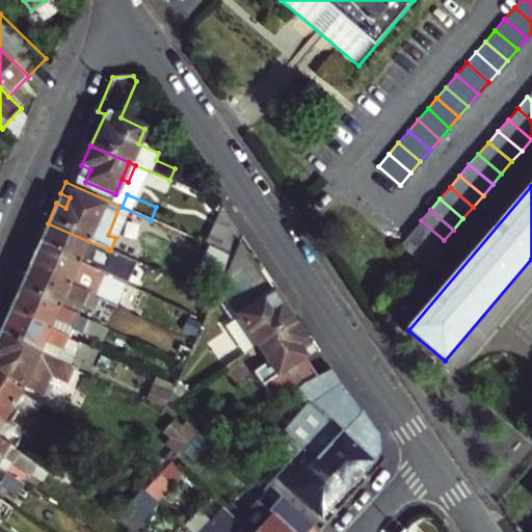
[(231,220),(217,250),(232,257),(237,243),(241,236),(231,220)]
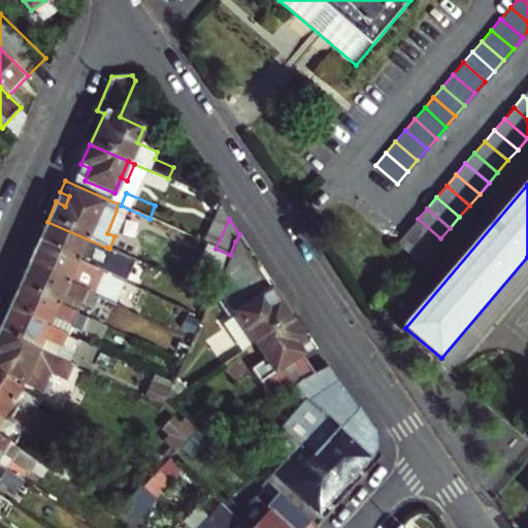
[(407,231),(430,251),(440,238),(418,219),(407,231)]
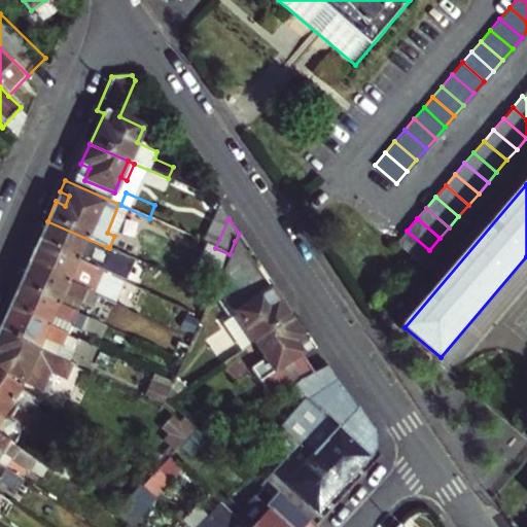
[(47,221),(37,243),(96,269),(101,258),(106,247),(47,221)]
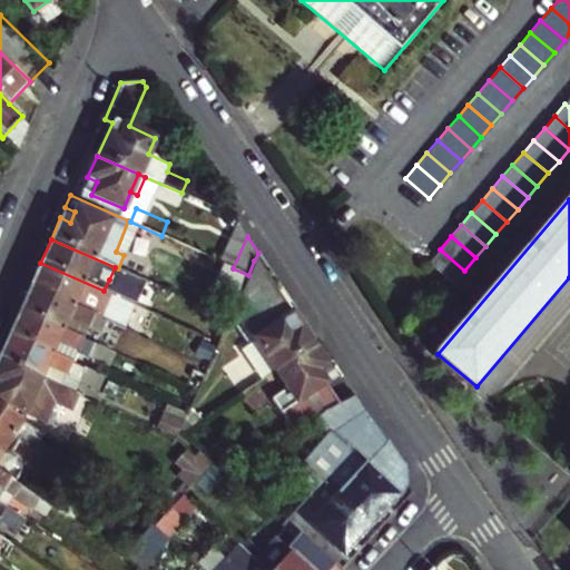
[(464,271),(440,249),(429,262),(454,282),(464,271)]
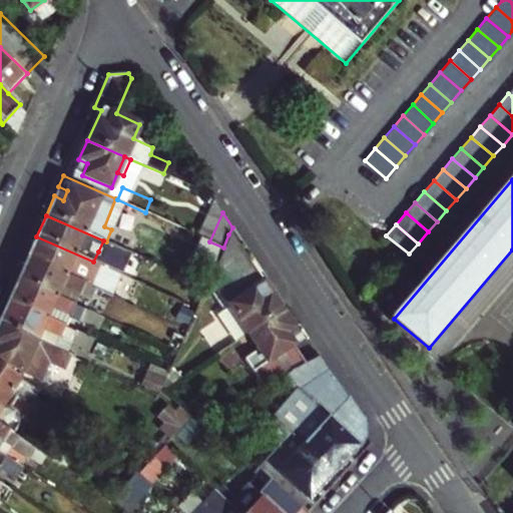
[(124,234),(119,247),(129,251),(134,239),(124,234)]
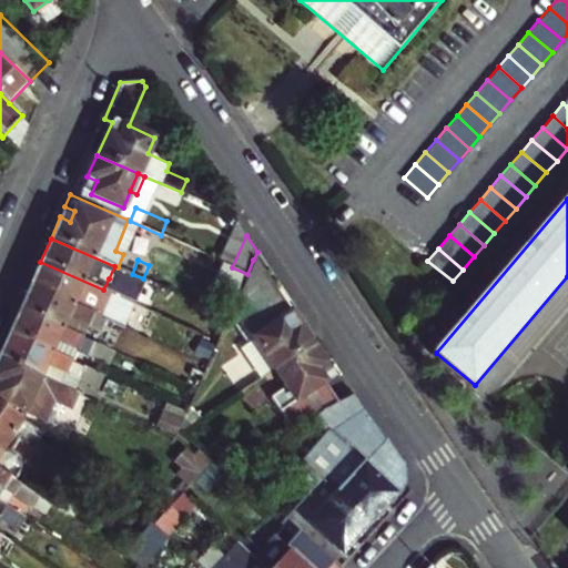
[(247,274),(232,307),(253,338),(243,346),(263,376),(267,373),(311,344),(253,260),(247,274)]
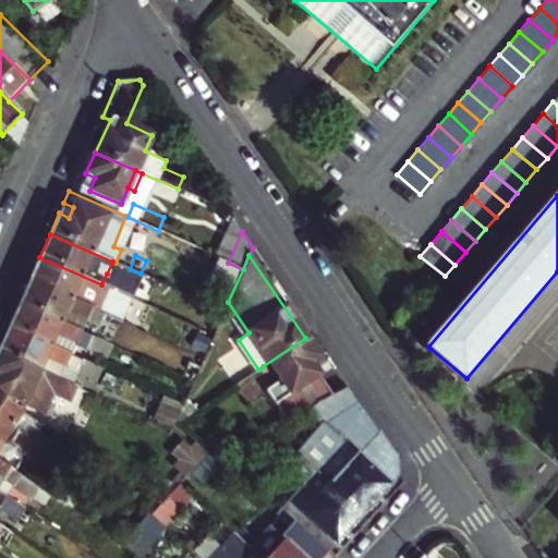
[(101,284),(39,257),(29,281),(91,308),(96,296),(101,299),(104,294),(108,296),(107,301),(128,310),(133,299),(101,284)]
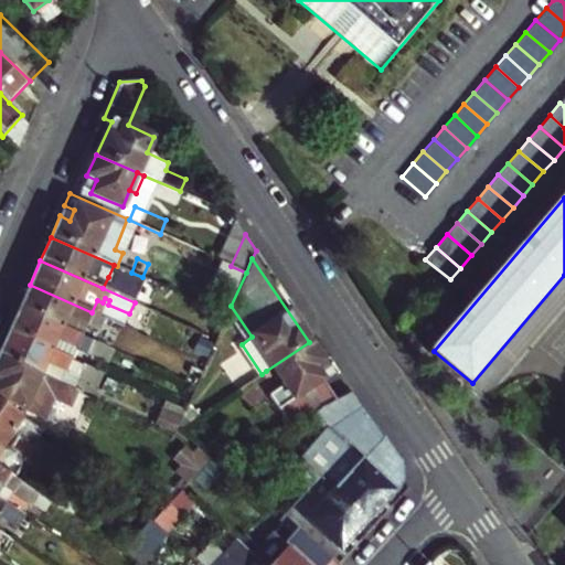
[(108,277),(118,280),(124,269),(117,266),(114,265),(108,277)]
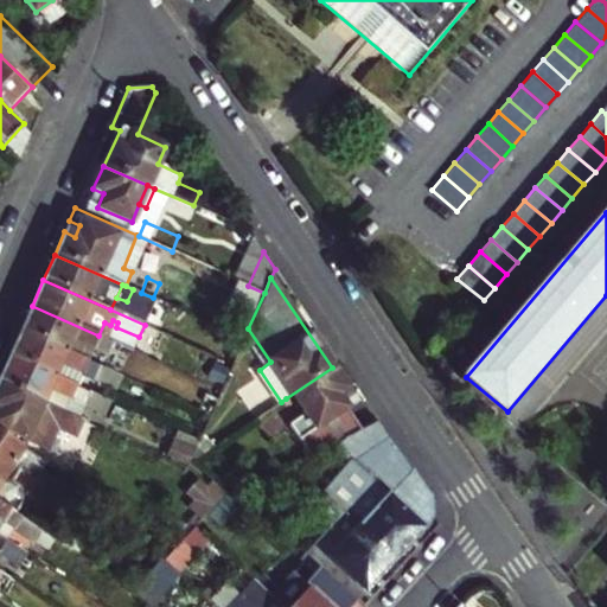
[(153,298),(141,293),(133,289),(127,301),(126,305),(147,313),(152,301),(153,298)]
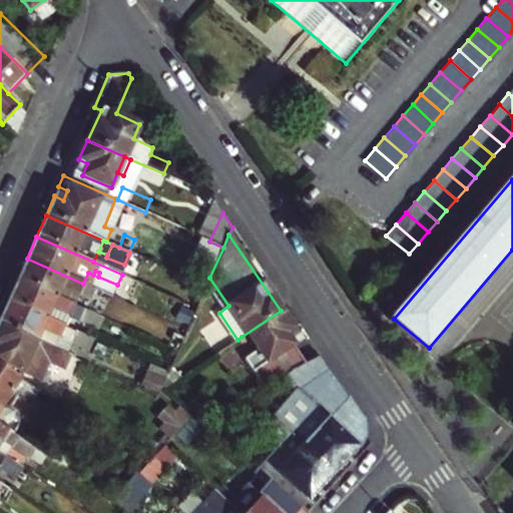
[(136,259),(128,254),(124,265),(133,268),(136,259)]
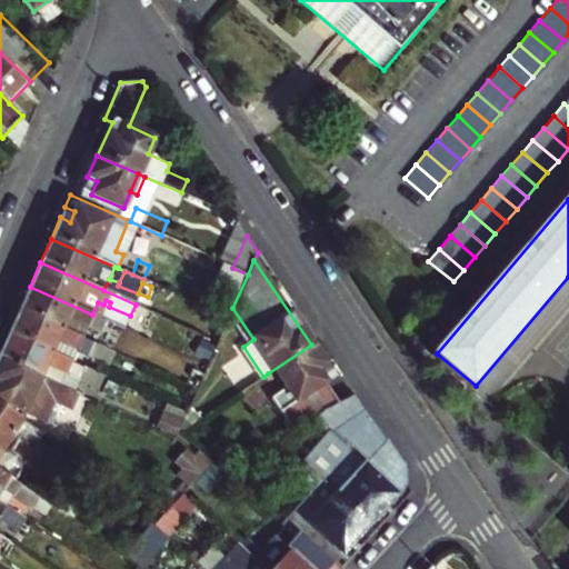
[(92,315),(30,287),(19,310),(82,338),(87,328),(98,332),(103,319),(92,315)]
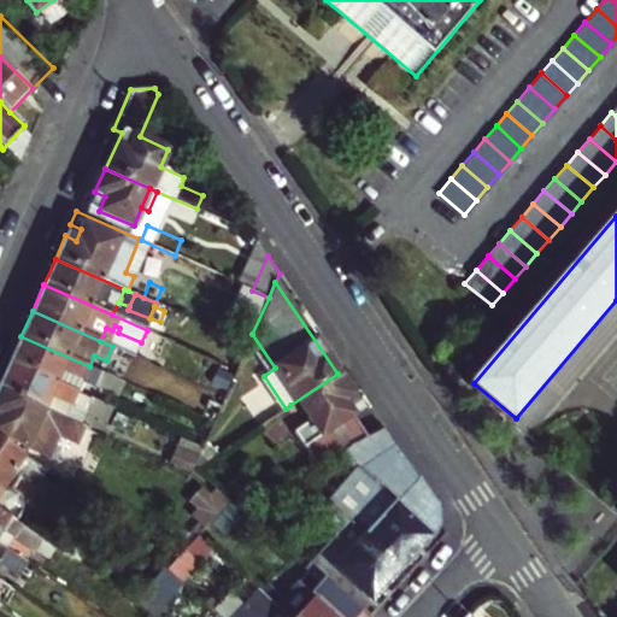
[(89,366),(21,336),(9,363),(76,393),(82,380),(87,381),(84,385),(93,388),(93,387),(117,397),(123,382),(89,366)]
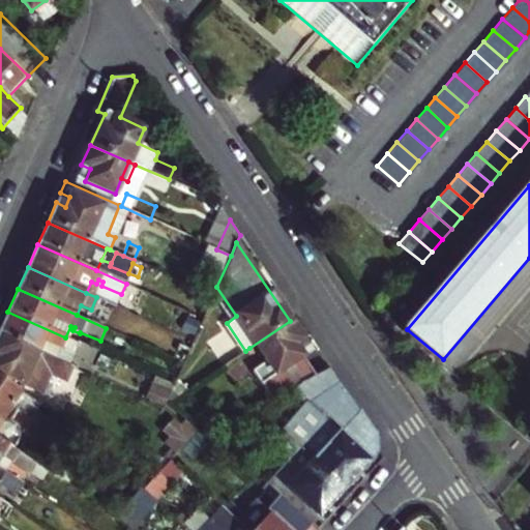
[(0,328),(0,333),(57,359),(62,348),(70,352),(69,354),(90,363),(96,351),(65,337),(7,312),(0,328)]
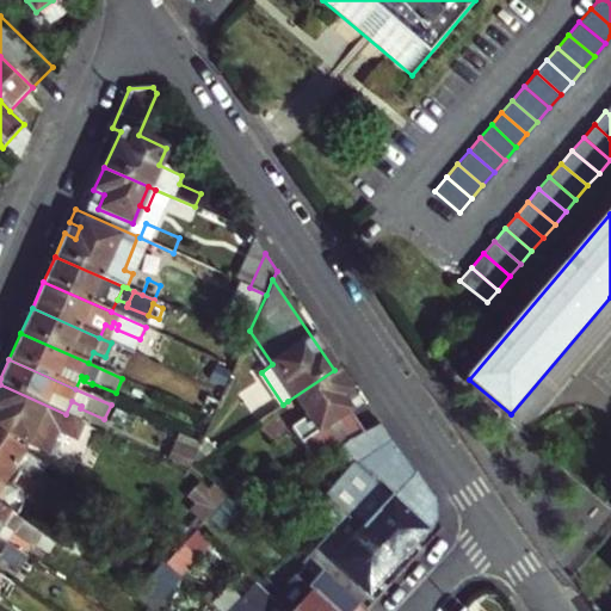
[(334,370),(288,401),(290,406),(297,401),(307,415),(290,426),(310,458),(343,443),(363,433),(340,396),(349,390),(334,370)]
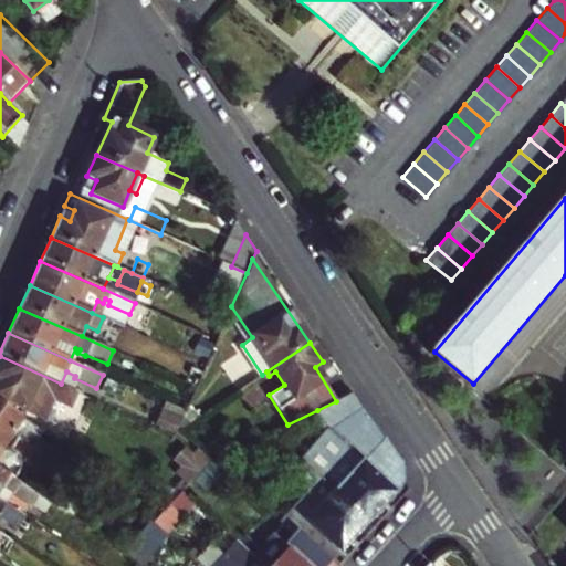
[(0,356),(0,398),(24,409),(31,395),(45,400),(49,395),(54,397),(54,398),(75,407),(81,392),(61,384),(0,356)]
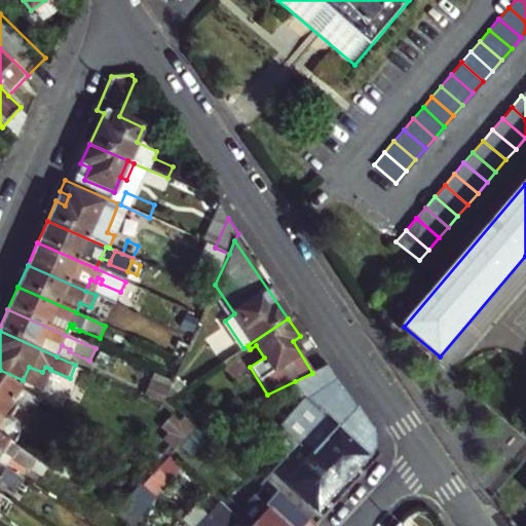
[(177,341),(171,354),(181,360),(188,345),(177,341)]
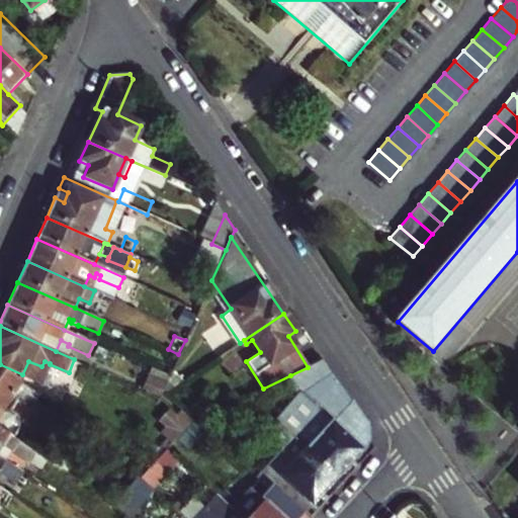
[(367,422),(330,369),(308,367),(290,375),(316,409),(359,452),(367,443),(367,422)]
